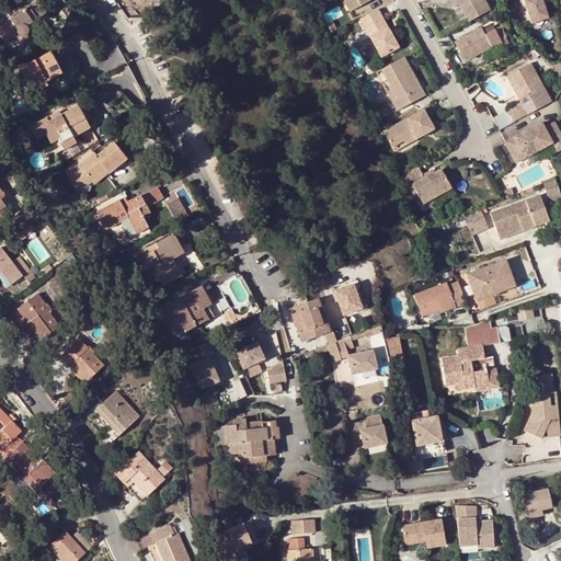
[(343,0),(351,12),(371,1),(370,0),(343,0)]
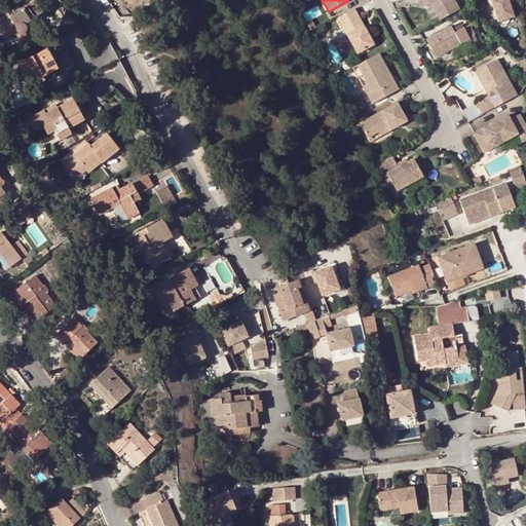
[(442,21),(460,10),(454,0),(427,0),(431,7),(433,5),(442,21)]
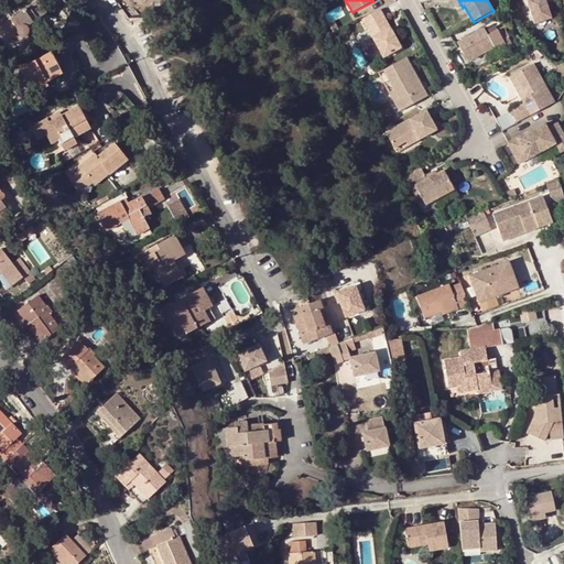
[(546,3),(554,1),(554,0),(525,0),(534,24),(551,19),(546,3)]
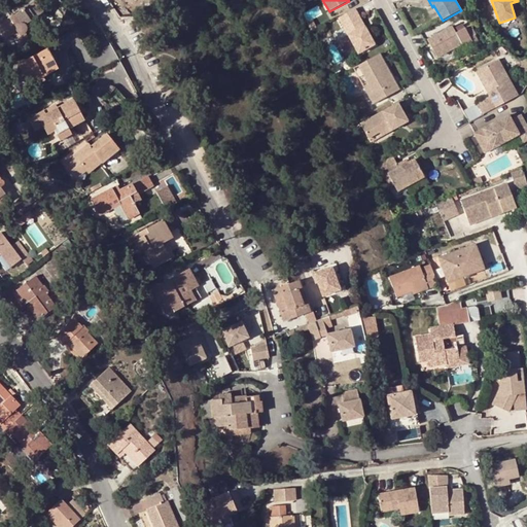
[(34,1),(0,24),(0,32),(4,39),(12,34),(21,46),(30,41),(24,33),(26,30),(25,28),(25,26),(43,13),(34,1)]
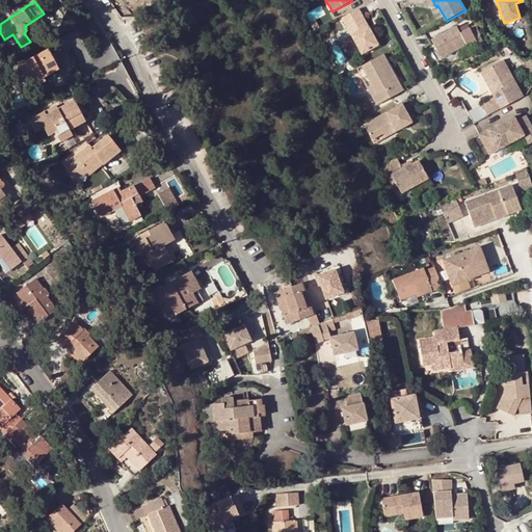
[(358,9),(342,19),(363,55),(379,46),(358,9)]
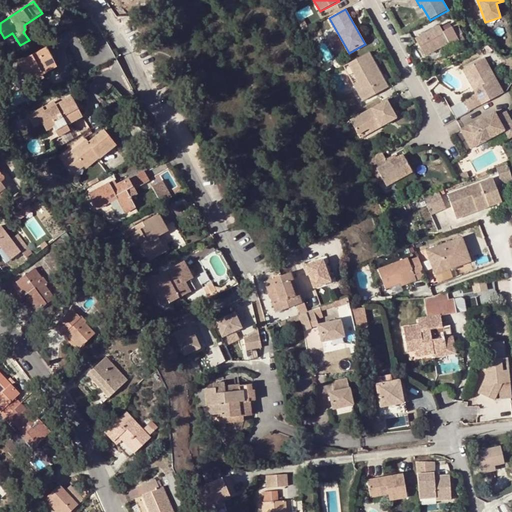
[(451,21),(416,40),(426,58),(461,39),(451,21)]
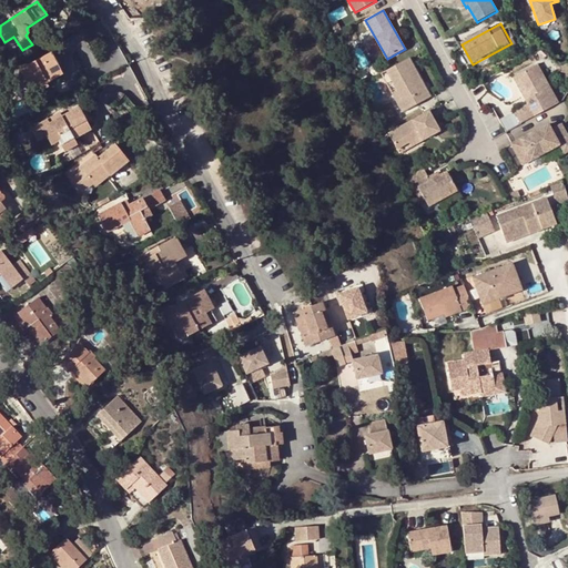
[(128,64),(120,51),(112,56),(120,69),(128,64)]
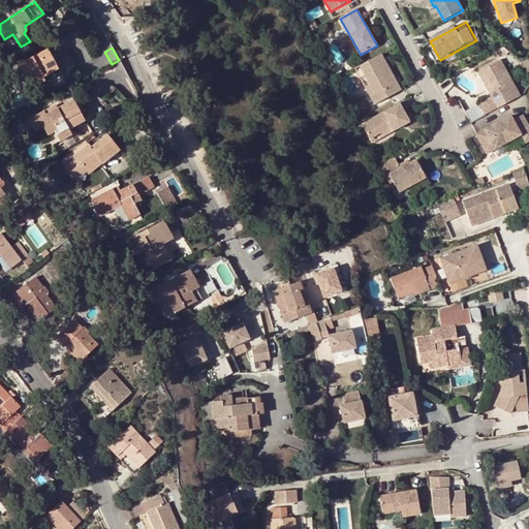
[(18,65),(27,82),(40,74),(42,78),(57,69),(47,50),(18,65)]
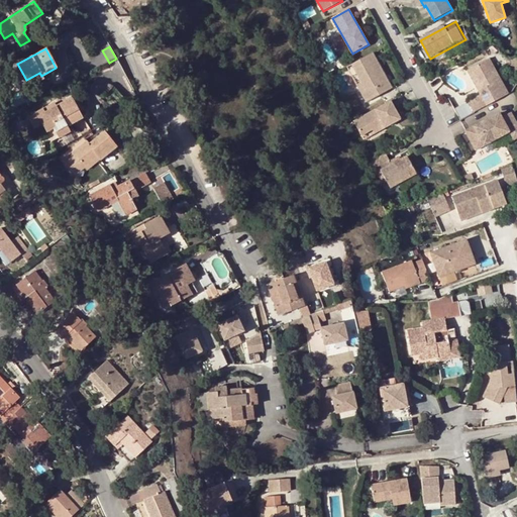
[(393,89),(374,54),(352,65),(367,92),(362,95),(366,103),(393,89)]
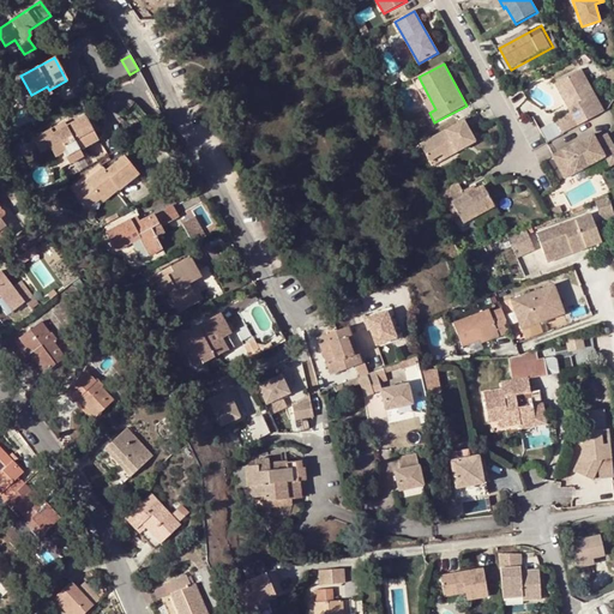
[(564,136),(603,113),(581,71),(560,83),(572,107),(567,109),(571,115),(557,124),(564,136)]
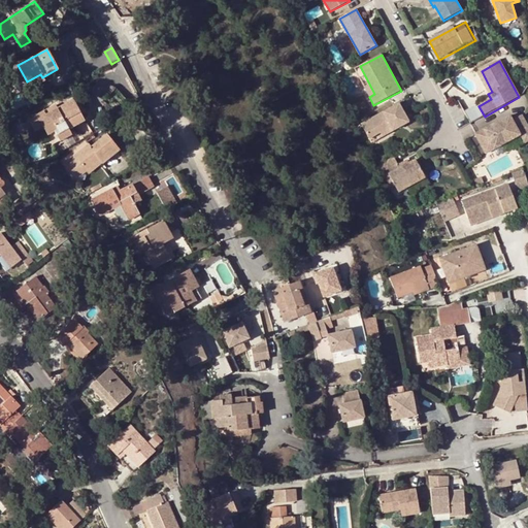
[(360,66),(355,69),(369,97),(374,94),(360,66)]
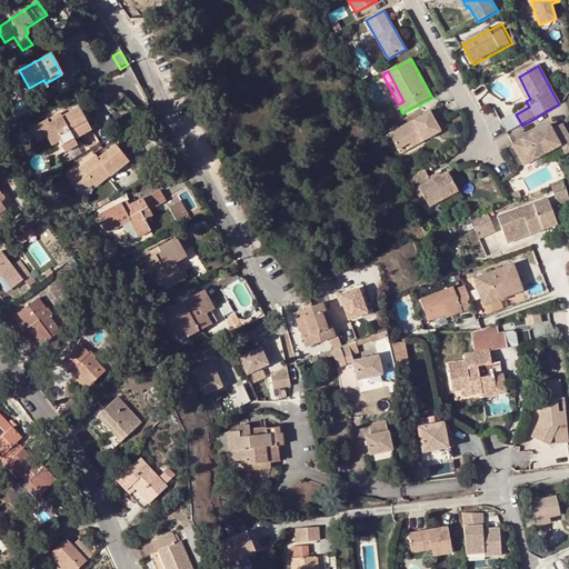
[(513,80),(526,101),(530,99),(519,77),(513,80)]
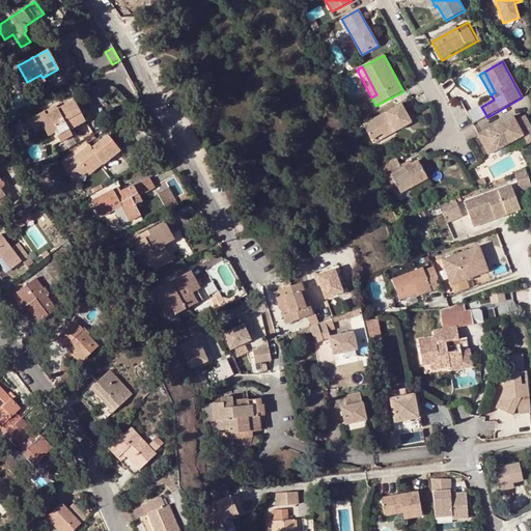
[(40,75),(27,82),(30,89),(45,82),(43,78),(40,75)]
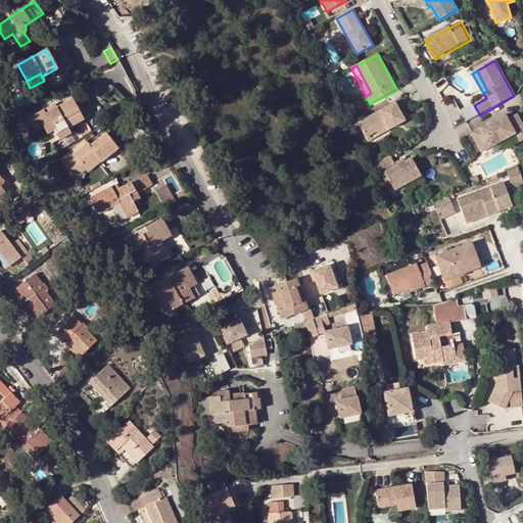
[(44,110),(43,110),(29,119),(29,120),(34,131),(43,127),(50,142),(58,138),(69,132),(67,128),(74,125),(84,120),(73,100),(57,107),(45,113),(44,110)]
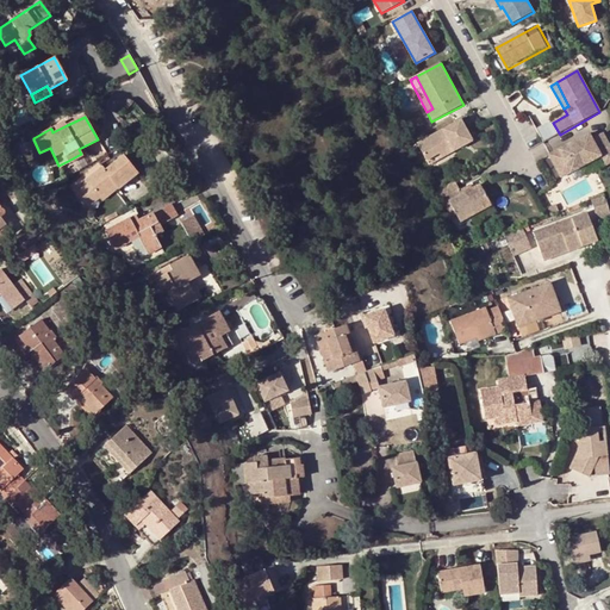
[(50,129),(51,129),(53,132),(67,125),(63,120),(50,128),(50,129)]
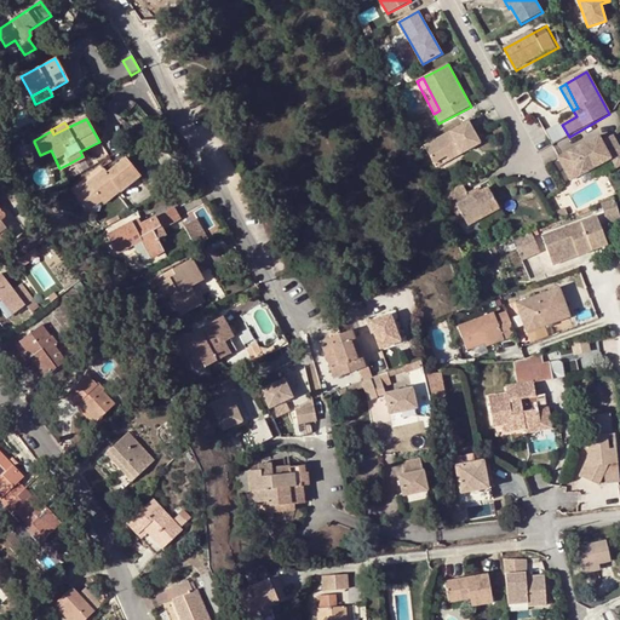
[(468,122),(424,147),(434,165),(458,151),(460,156),(480,145),(468,122)]
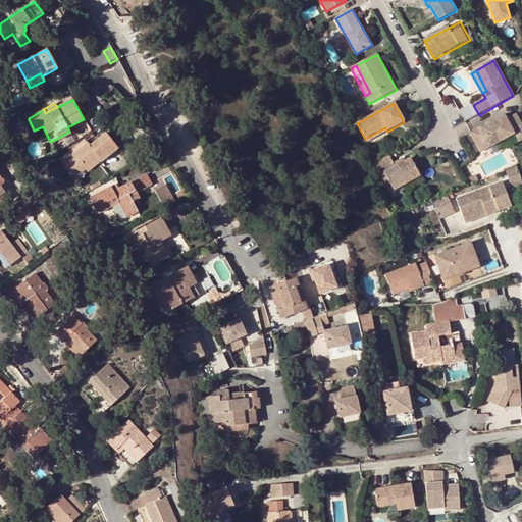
[(353,110),(345,114),(350,123),(358,120),(353,110)]
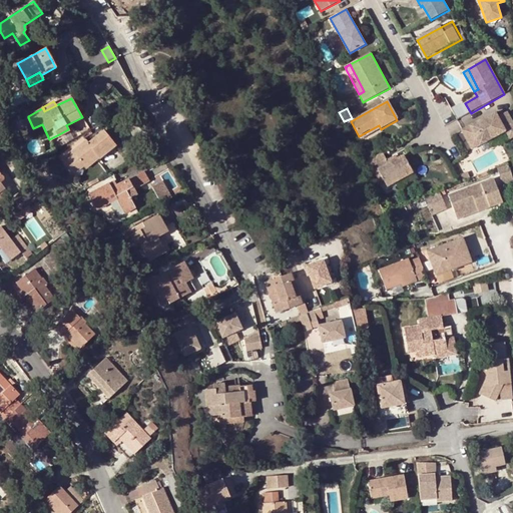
[(494,113),(470,126),(480,146),(505,133),(509,140),(512,137),(512,124),(507,114),(498,119),(494,113)]
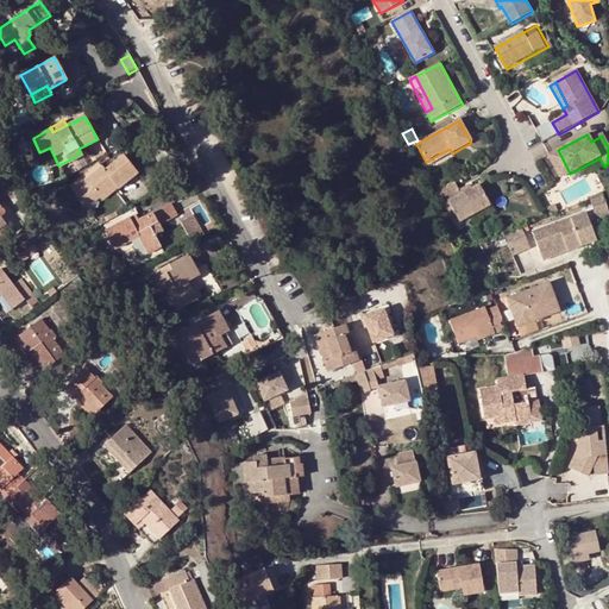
[(428,167),(452,154),(450,149),(426,162),(428,167)]
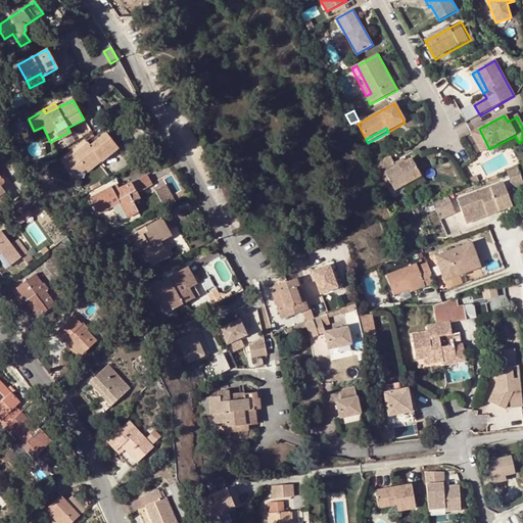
[(489,149),(479,129),(471,133),(481,153),(489,149)]
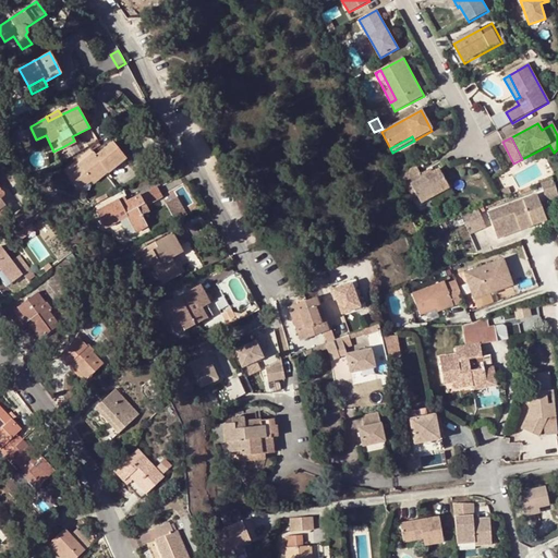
[(68,172),(79,185),(89,178),(92,180),(107,169),(109,172),(125,159),(111,143),(96,155),(94,153),(68,172)]
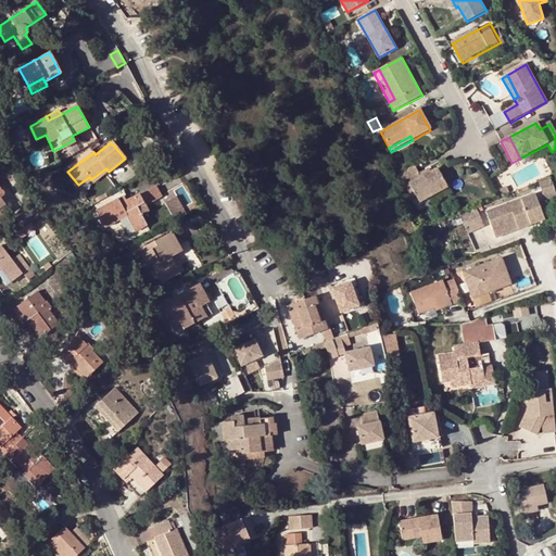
[(415,165),(397,175),(404,187),(409,185),(417,199),(420,205),(447,191),(439,173),(432,177),(424,180),(421,177),(415,165)]
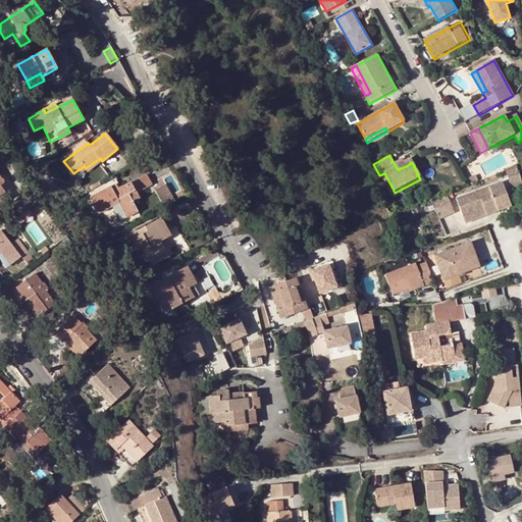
[(84,166),(73,173),(79,179),(102,161),(100,158),(86,168),(84,166)]
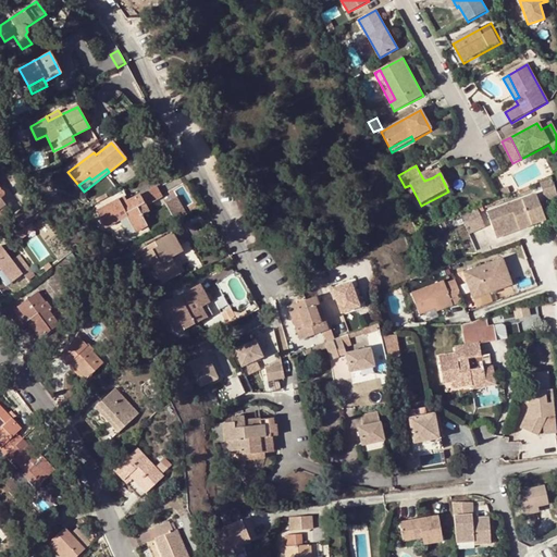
[(548,177),(536,182),(544,200),(556,196),(555,192),(548,177)]
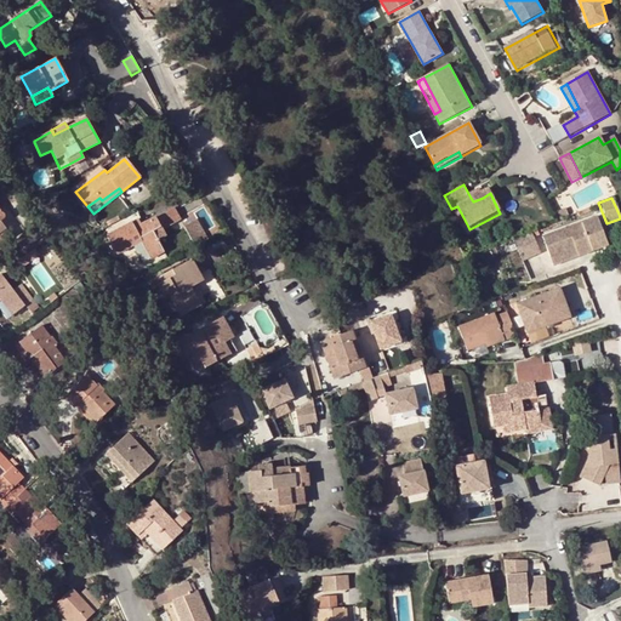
[(461,224),(466,222),(457,206),(451,209),(461,224)]
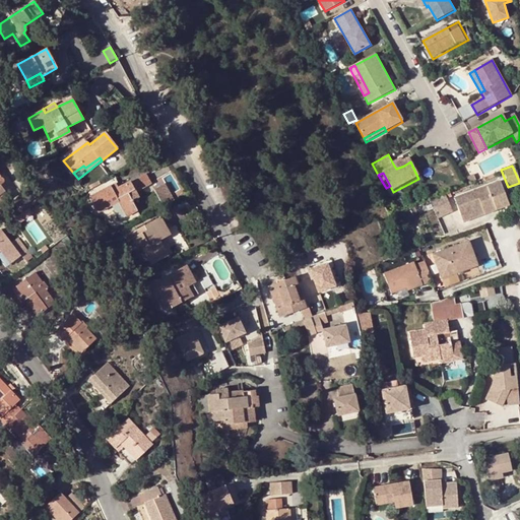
[(113,191),(110,186),(89,197),(98,212),(112,205),(118,201),(126,216),(136,210),(131,201),(138,197),(135,191),(150,183),(145,174),(118,188),(113,191)]
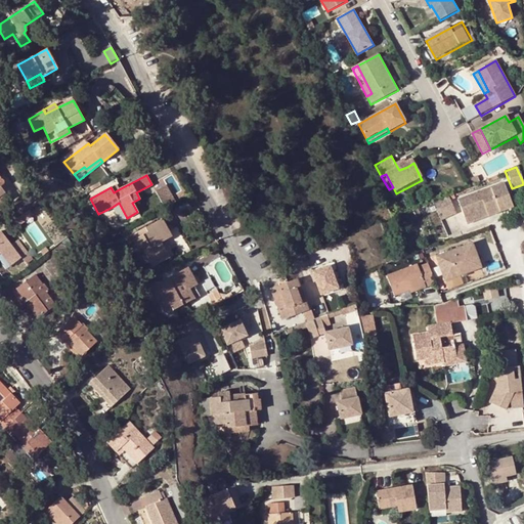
[(476,175),(467,180),(471,186),(480,182),(476,175)]
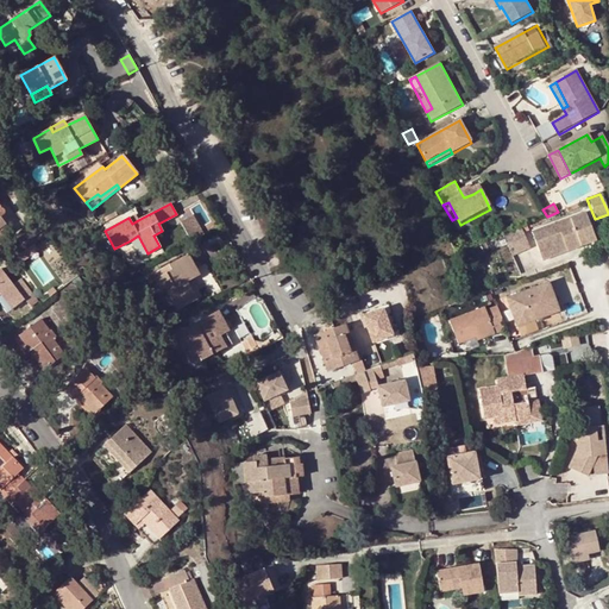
[(539,252),(540,251),(564,243),(567,251),(596,239),(585,213),(563,221),(532,234),(539,252)]
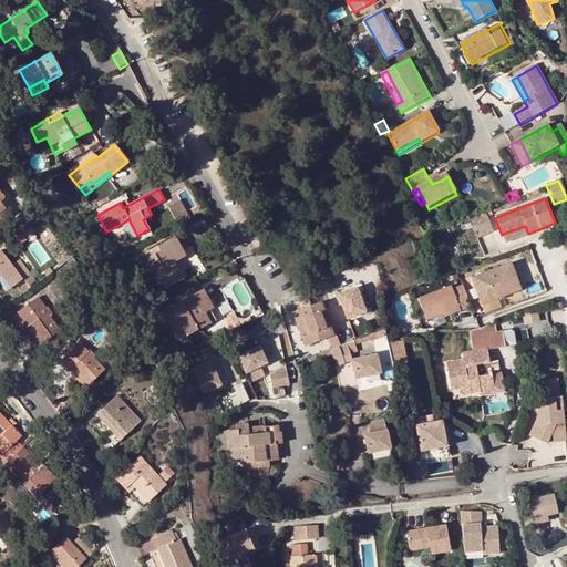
[(178,200),(167,206),(178,225),(188,219),(178,200)]
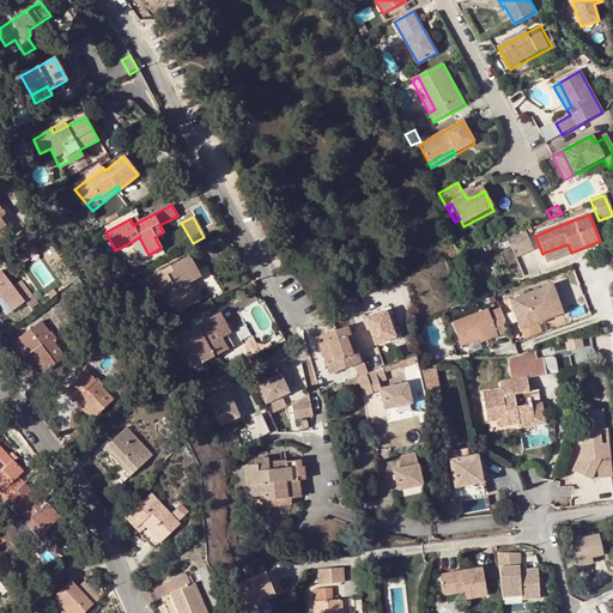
[(533,249),(525,230),(515,234),(523,254),(533,249)]
